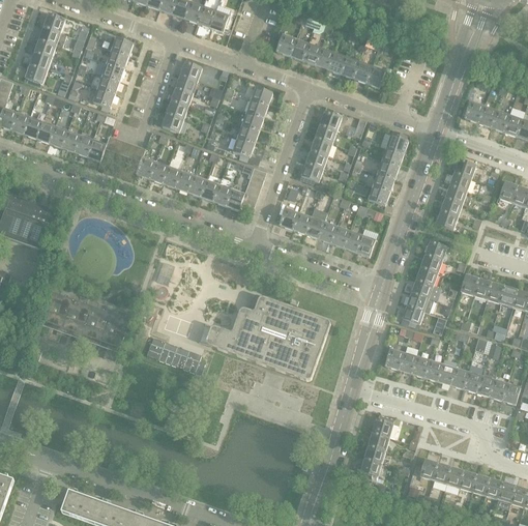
[(146,0),(145,4),(157,8),(160,0),(146,0)]
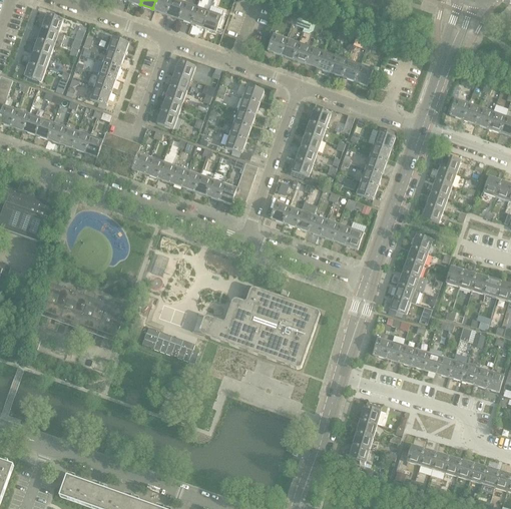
[(155,0),(152,8),(165,13),(170,0),(155,0)]
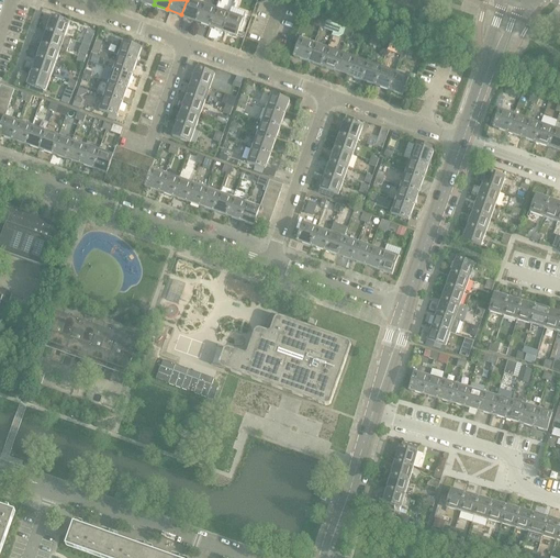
[(201,0),(187,0),(181,14),(194,19),(201,0)]
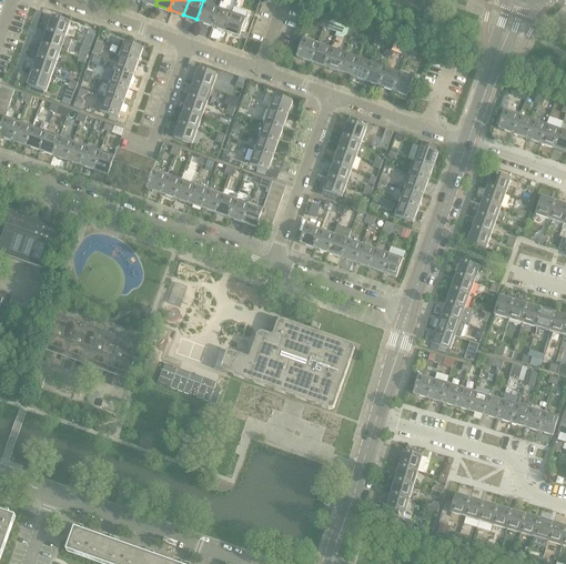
[(216,6),(203,0),(196,19),(210,24),(216,6)]
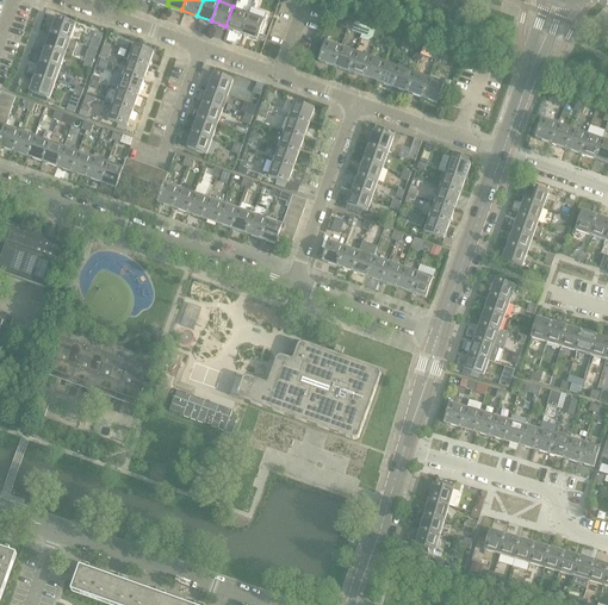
[(247,11),(233,6),(225,26),(240,31),(247,11)]
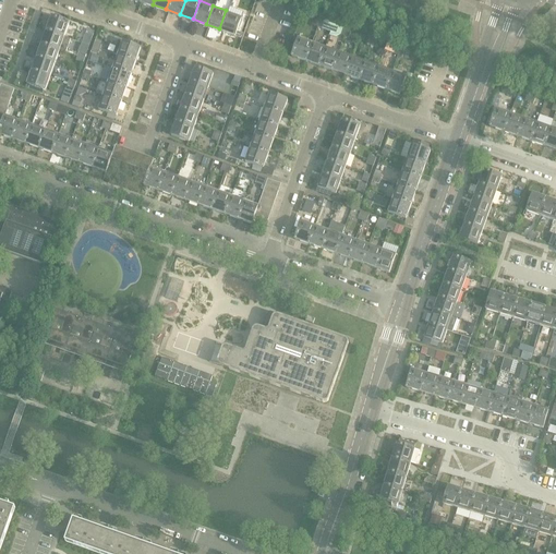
[(240,15),(226,10),(219,28),(233,33),(240,15)]
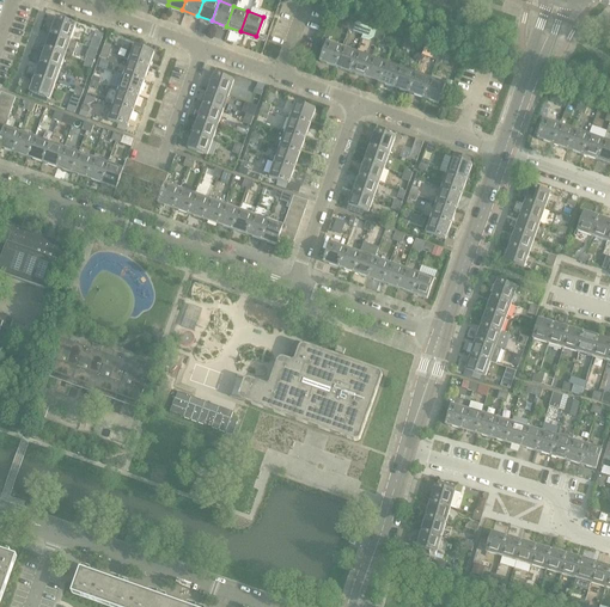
[(54,14),(49,30),(69,37),(74,22),(54,14)]
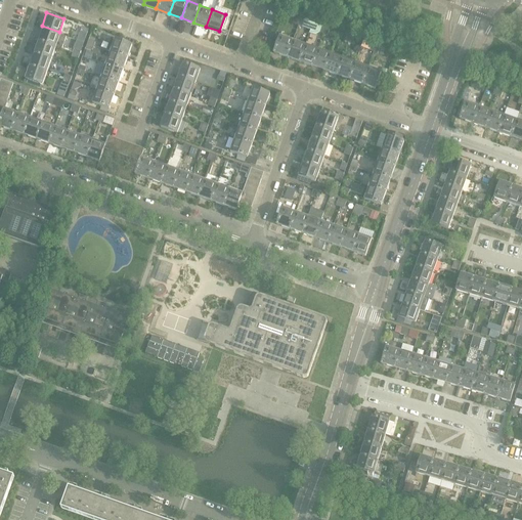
[(42,26),(38,38),(54,44),(59,32),(42,26)]
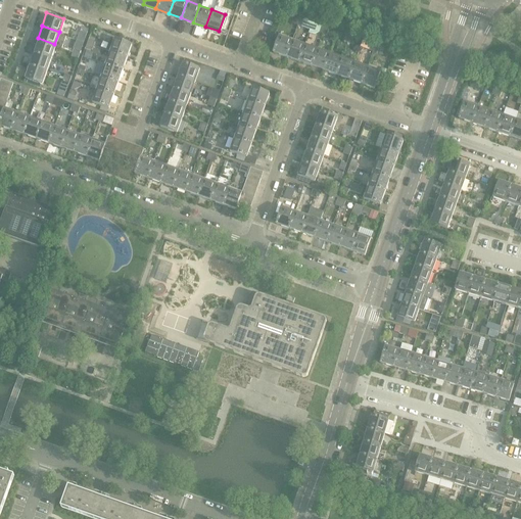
[(272,50),(285,54),(291,38),(278,33),(272,50)]
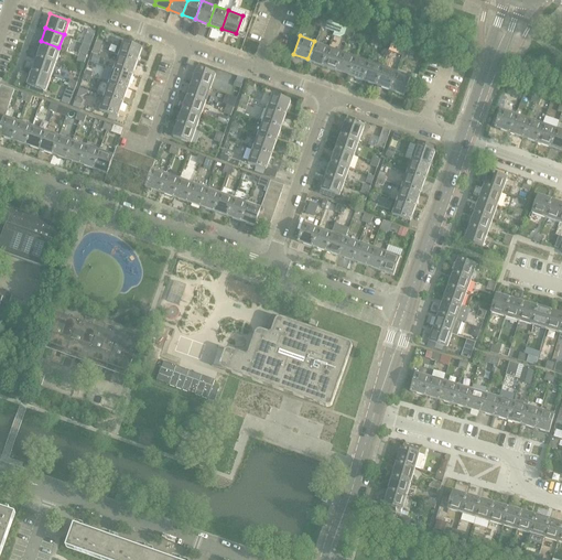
[(122,39),(117,53),(136,60),(140,45),(122,39)]
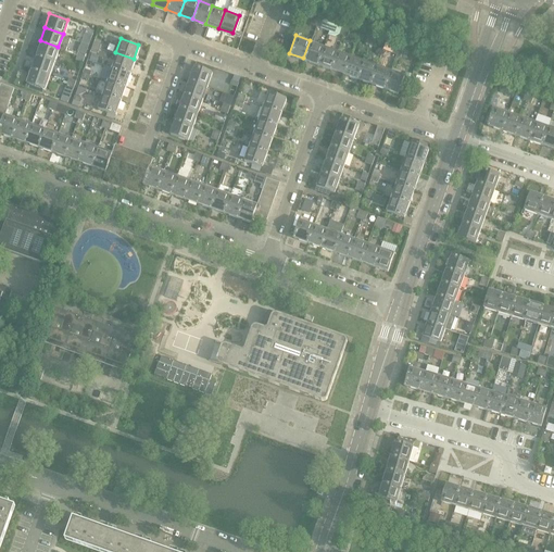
[(40,40),(35,53),(53,60),(58,47),(40,40)]
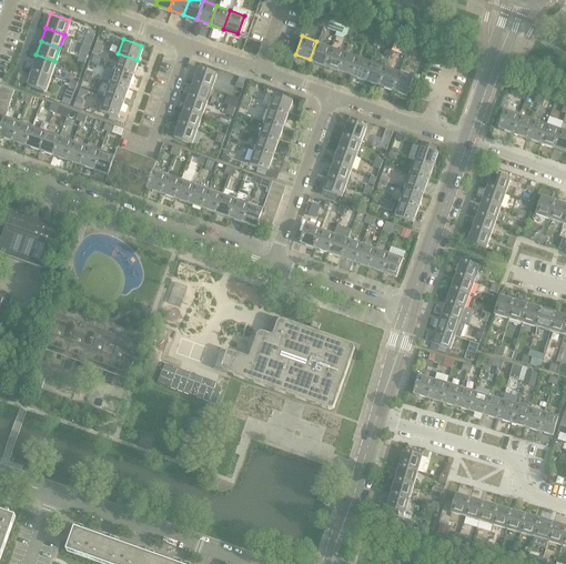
[(330,46),(316,41),(310,59),(323,64),(330,46)]
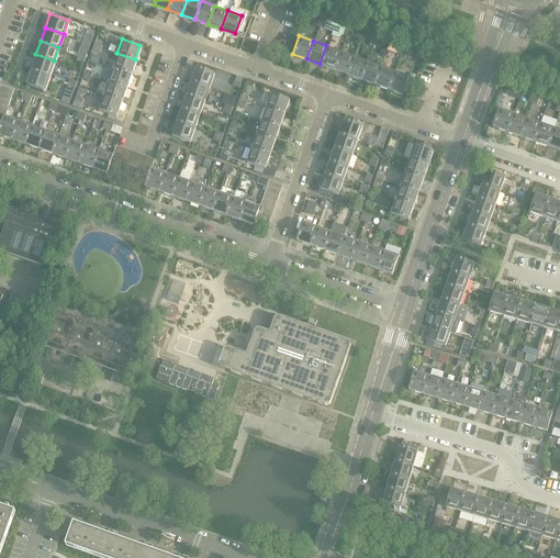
[(339,49),(326,45),(320,64),(333,68),(339,49)]
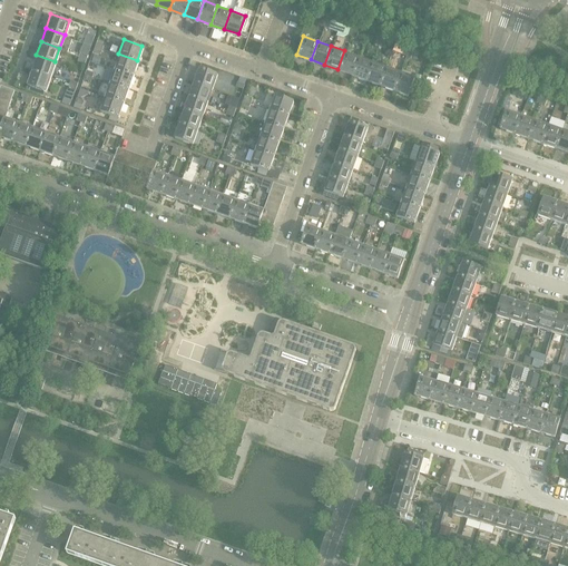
[(358,56),(344,50),(338,69),(351,74),(358,56)]
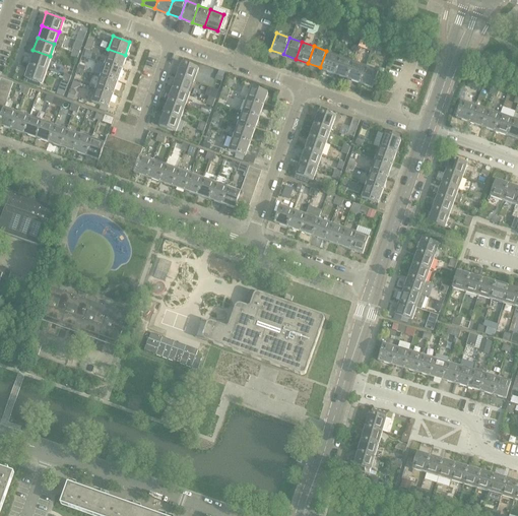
[(82,47),(80,53),(87,55),(89,49),(82,47)]
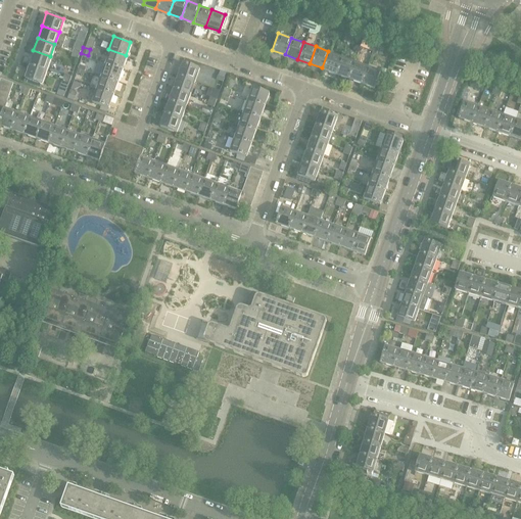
[(126,55),(108,49),(104,61),(122,67),(126,55)]
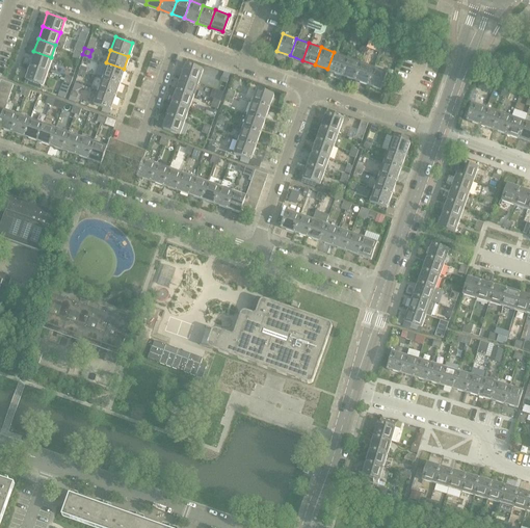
[(33,51),(29,63),(46,70),(51,57),(33,51)]
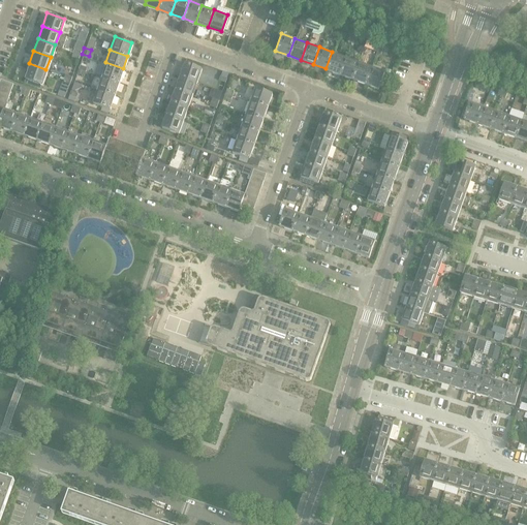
[(344,56),(332,52),(326,68),(339,73),(344,56)]
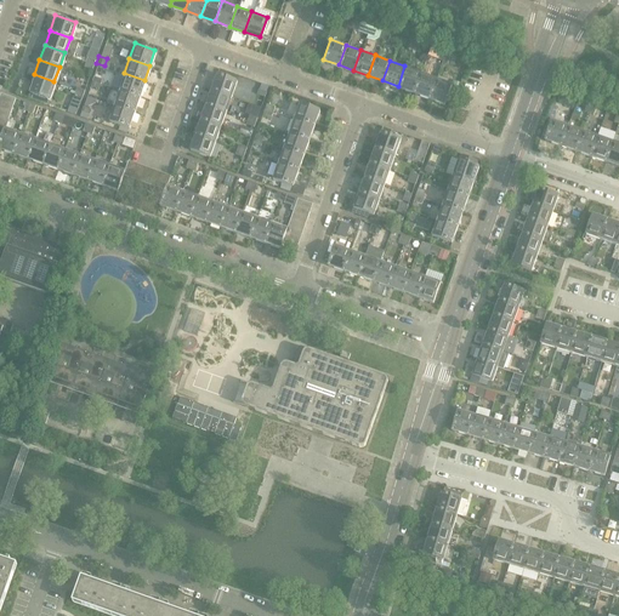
[(419,70),(404,66),(398,86),(412,91),(419,70)]
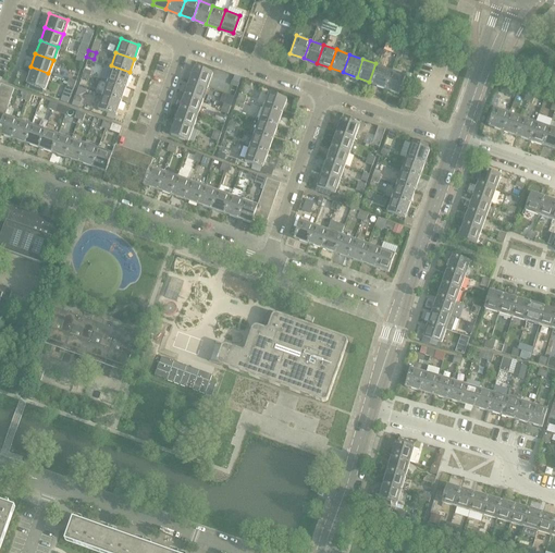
[(390,69),(375,63),(369,82),(383,86),(390,69)]
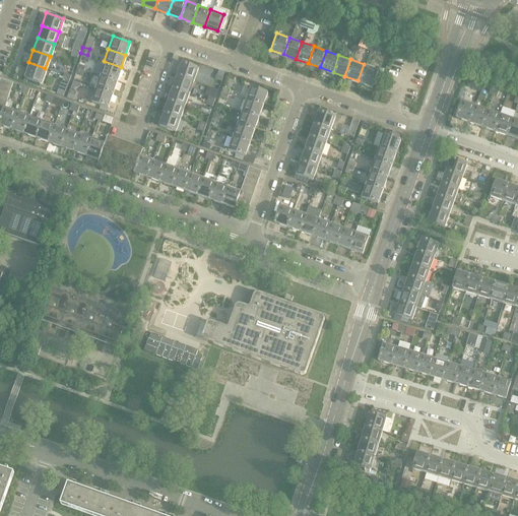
[(180,60),(176,72),(192,78),(197,66),(180,60)]
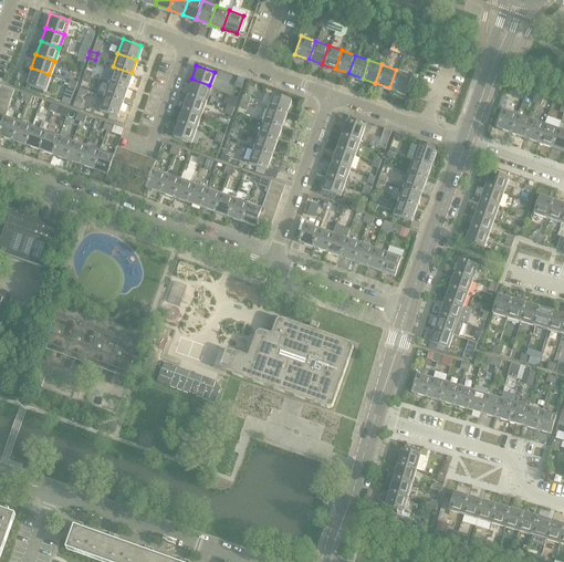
[(132,73),(113,66),(107,80),(126,86),(132,73)]
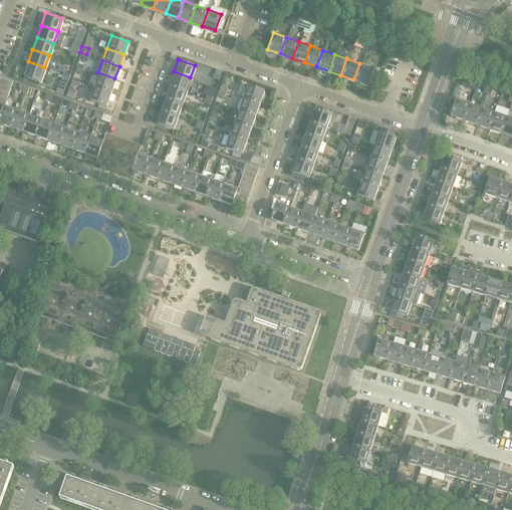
[(40,80),(44,67),(28,61),(23,74),(40,80)]
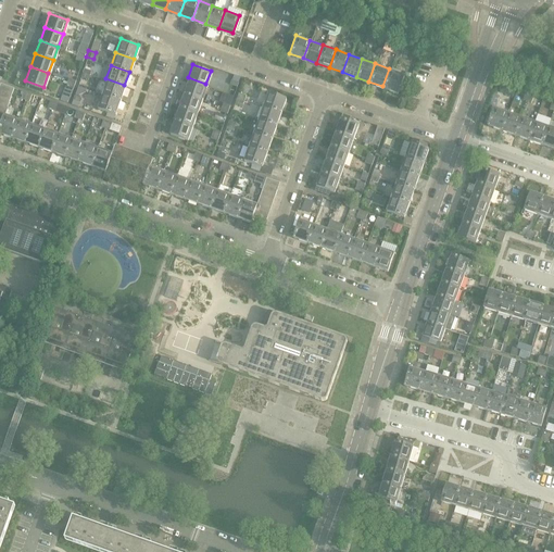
[(403,73),(389,69),(382,86),(397,91),(403,73)]
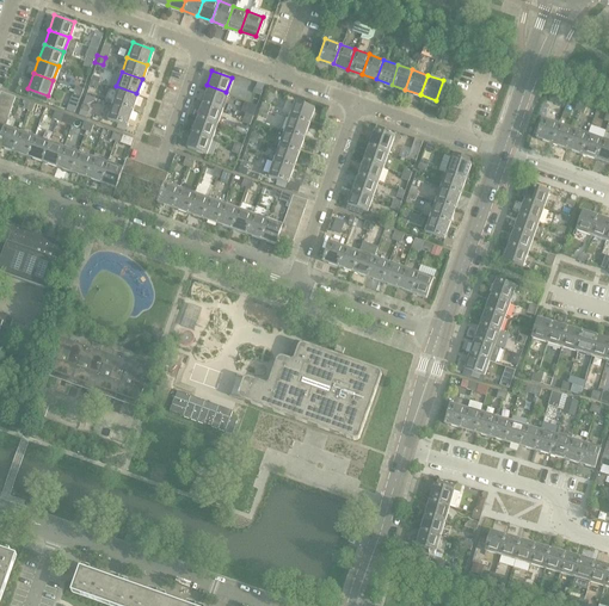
[(207,85),(201,100),(221,107),(226,92),(207,85)]
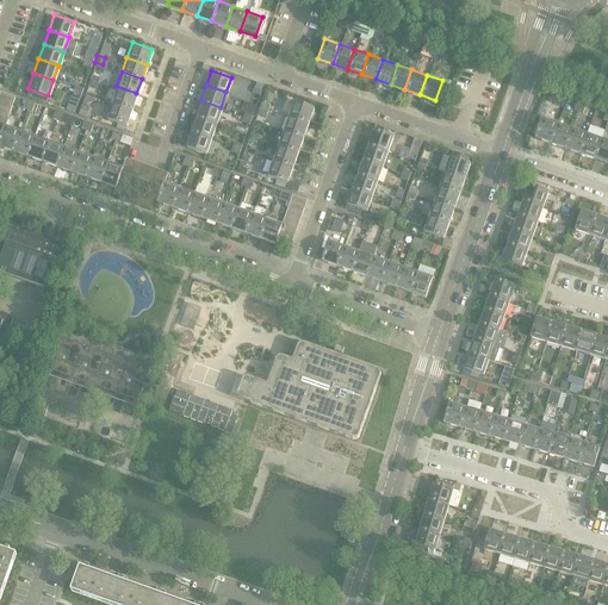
[(136,93),(116,86),(111,101),(131,107),(136,93)]
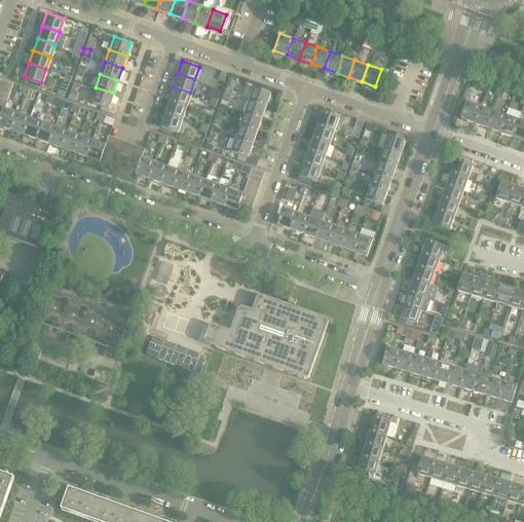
[(0,83),(9,86),(11,80),(0,76),(0,83)]
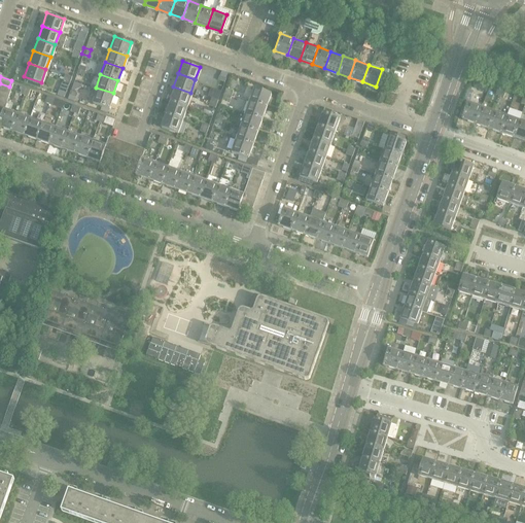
[(0,90),(7,93),(9,86),(0,83),(0,90)]
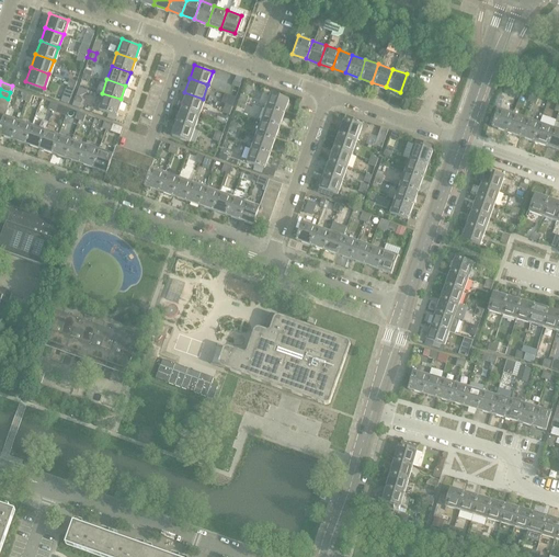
[(225,91),(221,99),(231,102),(235,94),(225,91)]
